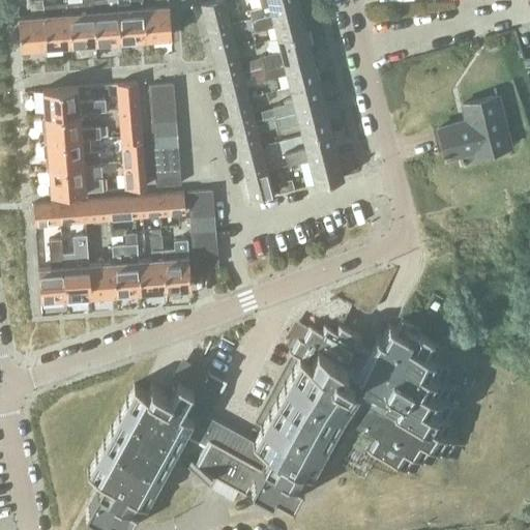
[(46,46),(41,4),(41,0),(28,0),(30,16),(17,17),(20,48),(46,46)]
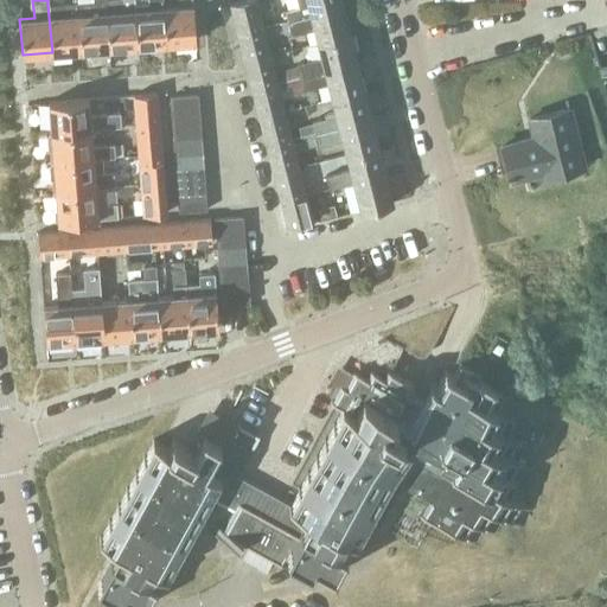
[(93,0),(93,1),(76,2),(81,50),(109,48),(106,12),(104,0),(93,0)]
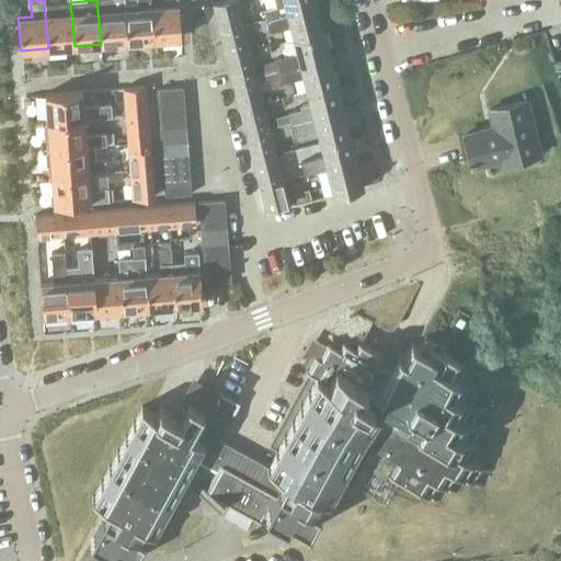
[(110,0),(111,10),(98,11),(101,44),(127,42),(124,9),(123,0),(110,0)]
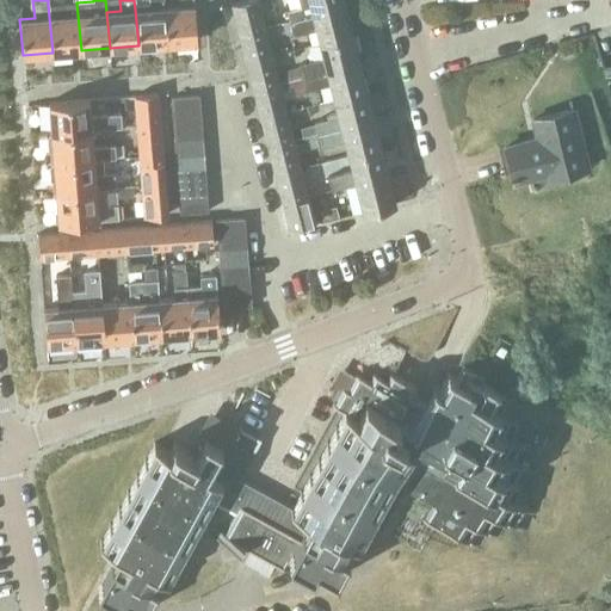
[(148,0),(149,8),(135,10),(139,45),(167,43),(164,8),(164,2),(162,0),(148,0)]
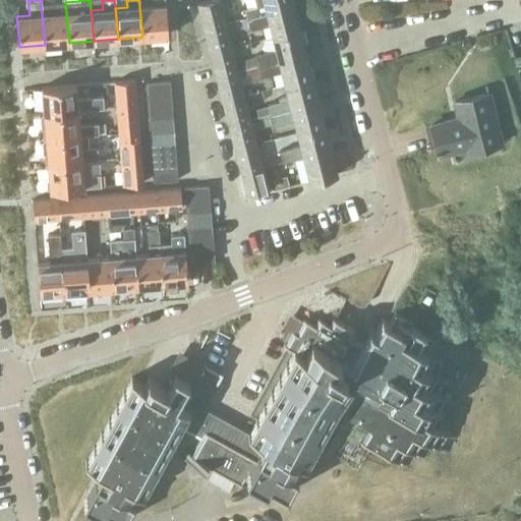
[(151,0),(152,6),(139,7),(142,37),(146,37),(146,40),(152,41),(157,39),(157,36),(167,35),(165,5),(164,0),(151,0)]
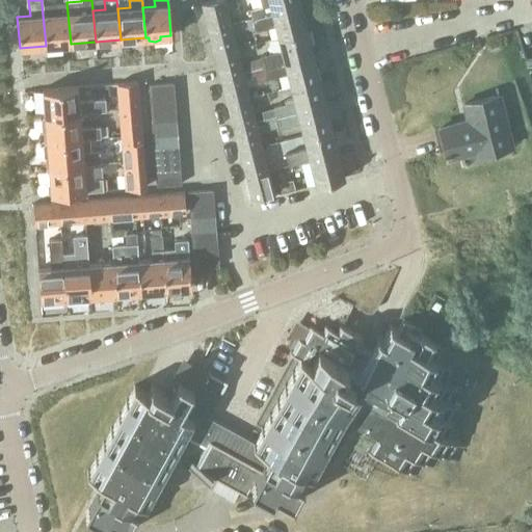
[(213,0),(202,3),(208,28),(230,23),(223,0),(213,0)]
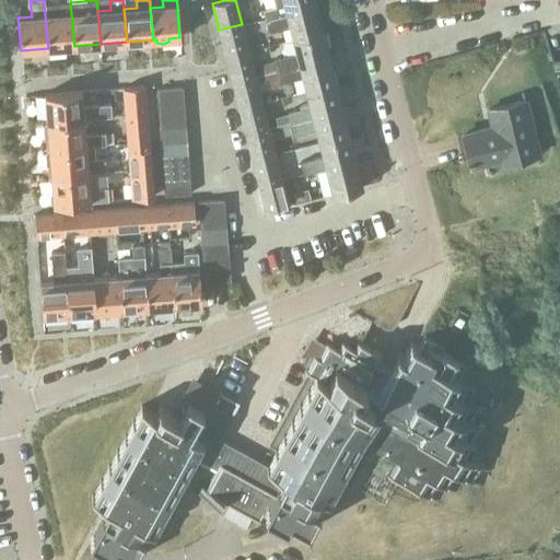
[(263,10),(265,18),(316,4),(315,0),(273,0),(276,7),(263,10)]
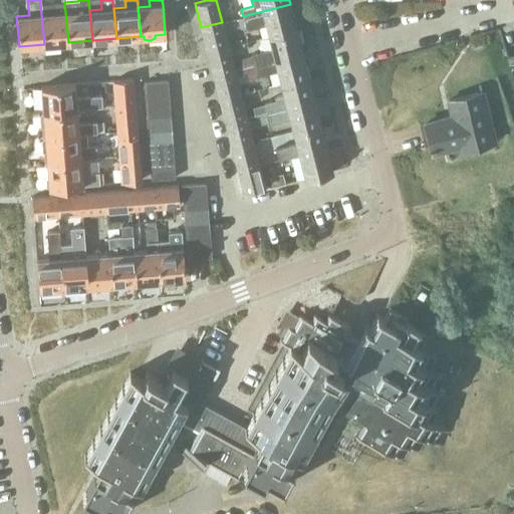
[(64,2),(40,4),(44,44),(68,42),(64,2)]
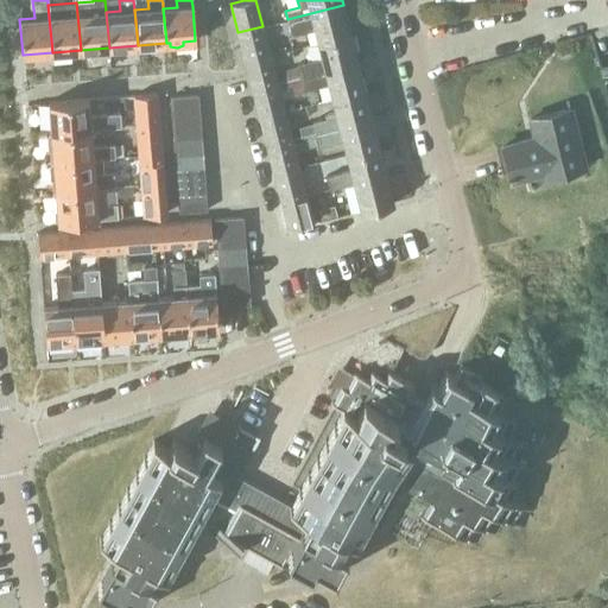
[(315,29),(318,42),(350,33),(343,5),(287,19),(292,35),(315,29)]
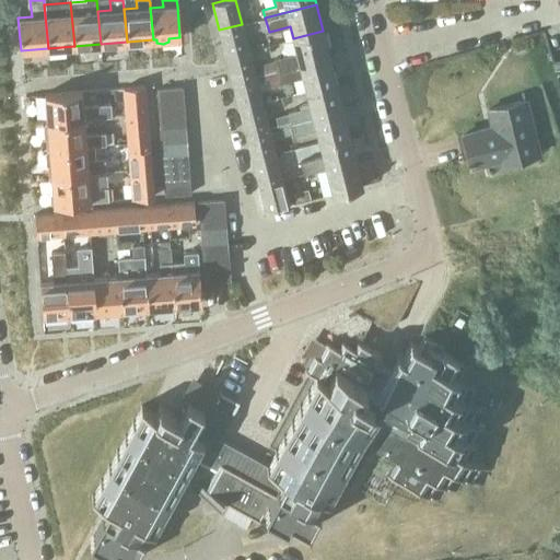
[(219,30),(225,55),(248,48),(242,24),(219,30)]
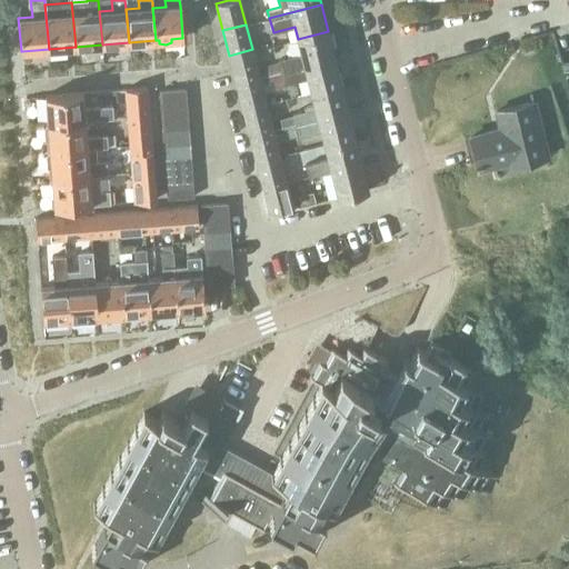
[(278,60),(281,71),(335,57),(328,31),(298,39),(301,53),(278,60)]
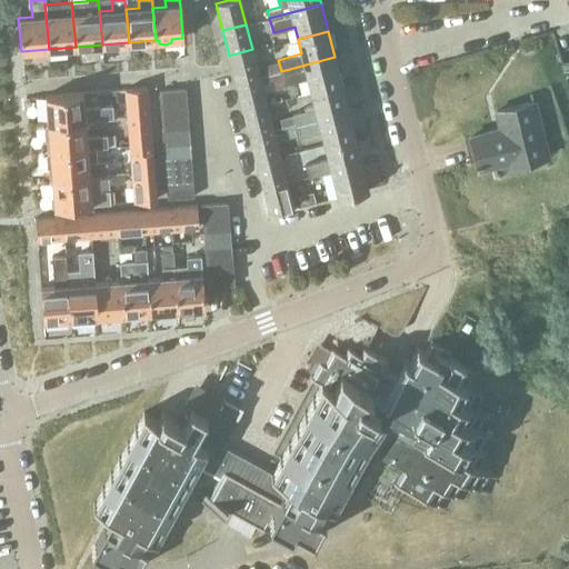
[(231,59),(237,82),(260,77),(255,53),(252,49),(229,56),(231,59)]
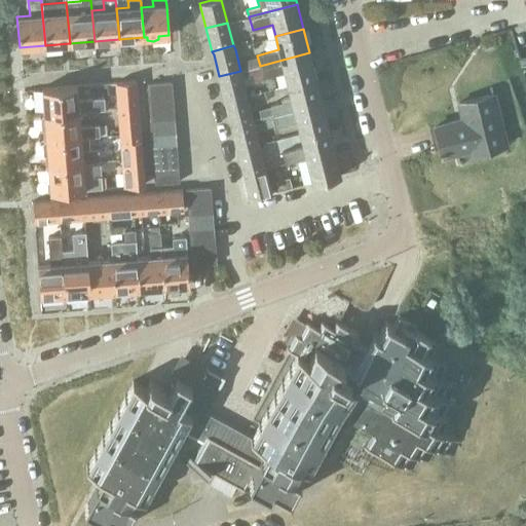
[(285,72),(288,84),(315,77),(309,52),(260,66),(263,77),(285,72)]
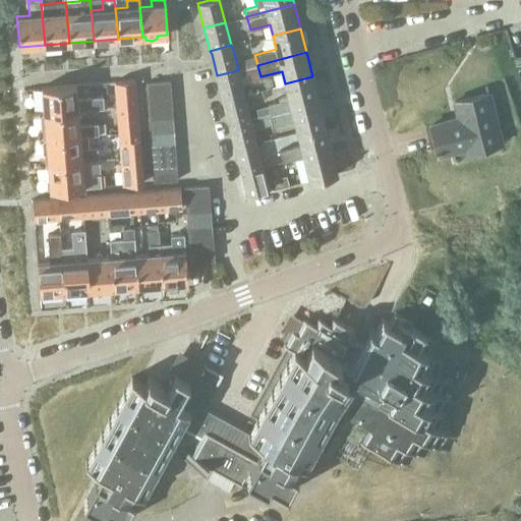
[(244,68),(257,65),(255,57),(242,60),(244,68)]
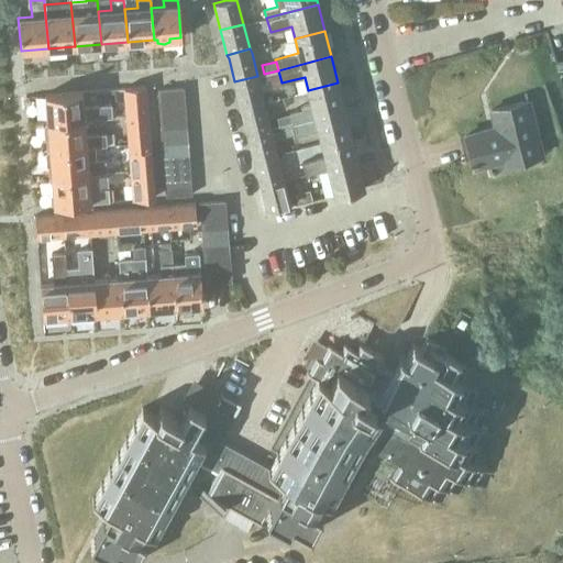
[(278,70),(257,76),(258,81),(269,78),(272,90),(283,87),(282,83),(278,70)]
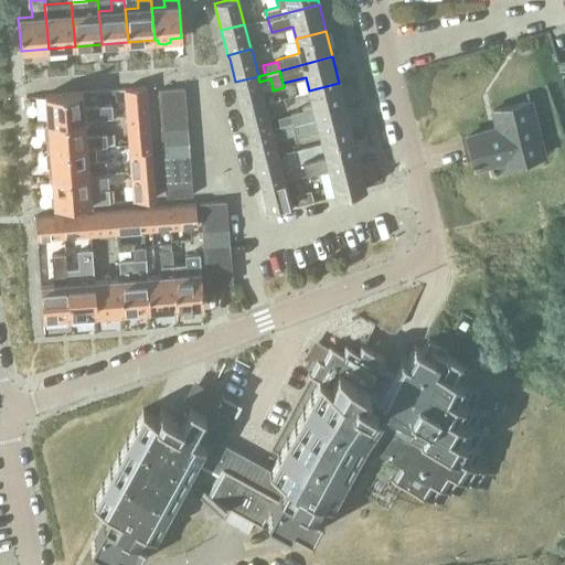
[(235,82),(241,107),(264,102),(259,82),(258,76),(235,82)]
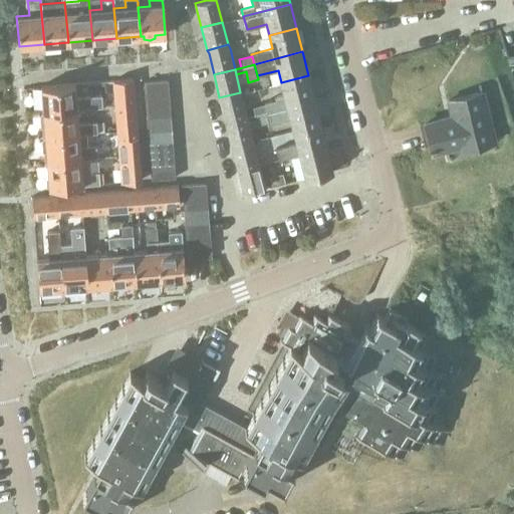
[(254,114),(258,113),(315,98),(308,75),(281,82),(284,94),(275,96),(276,99),(264,102),(265,104),(253,107),(254,114)]
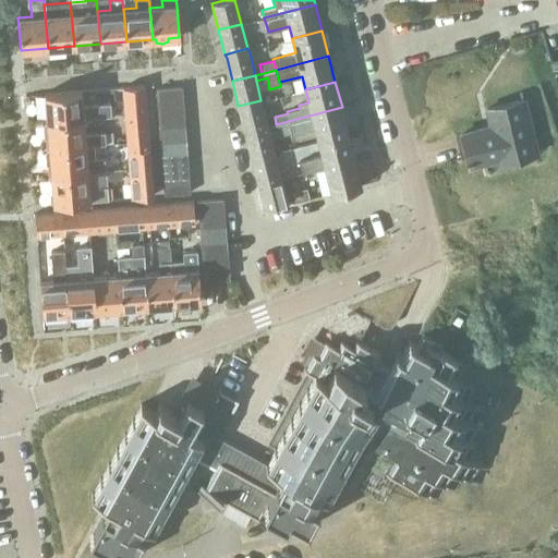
[(122,88),(123,112),(147,110),(145,86),(122,88)]
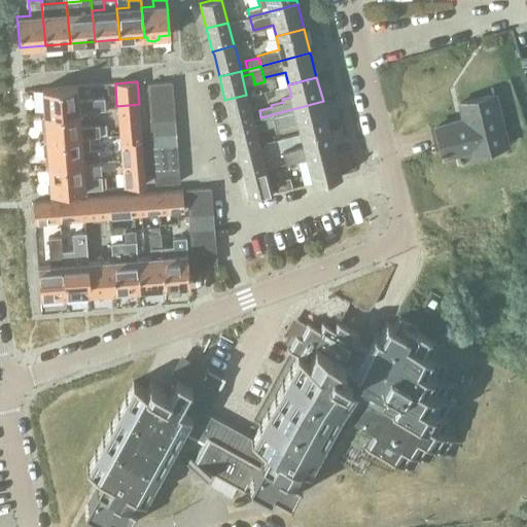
[(147,84),(148,98),(172,96),(171,82),(147,84)]
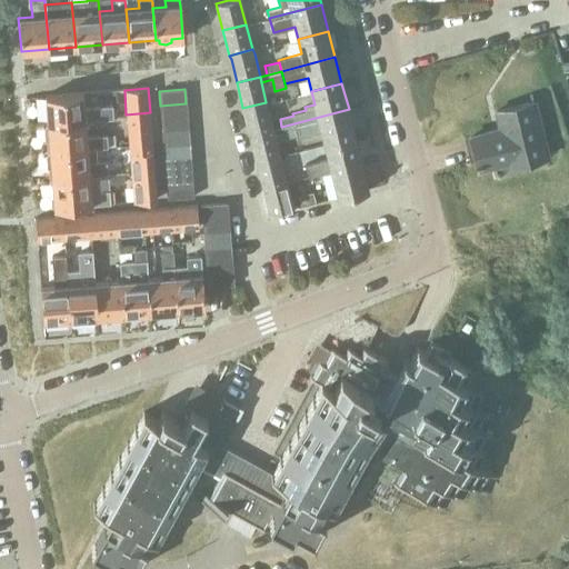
[(46,97),(48,125),(85,122),(113,119),(112,106),(83,108),(82,93),(46,97)]
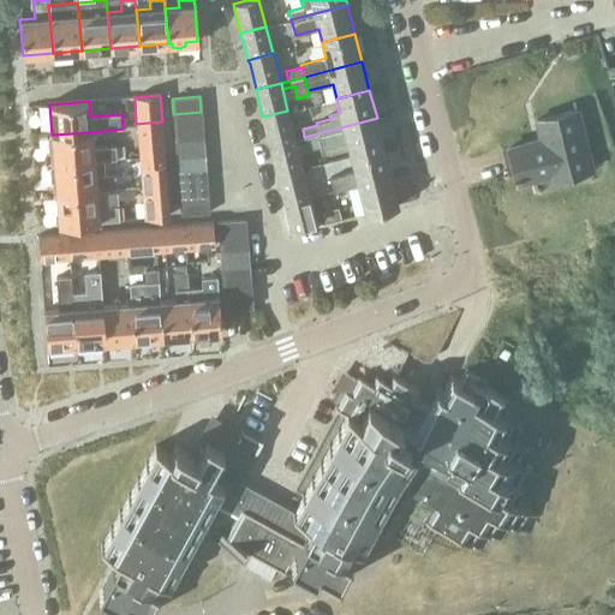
[(509,147),(518,183),(549,174),(550,179),(591,169),(577,109),(536,119),(541,139),(509,147)]
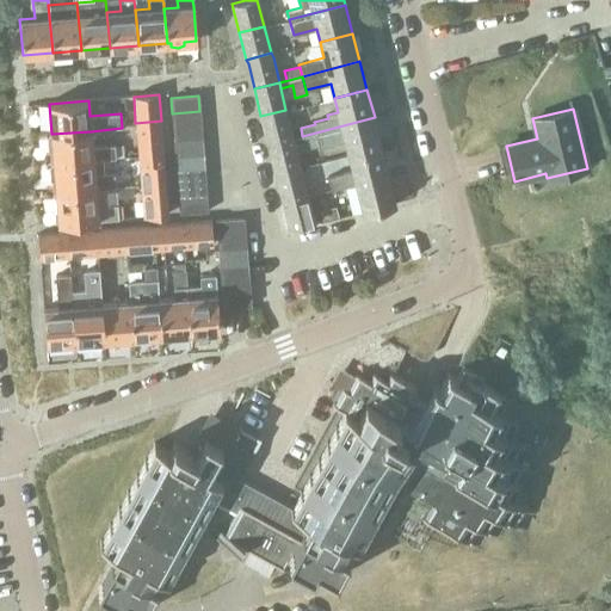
[(263,121),(269,144),(292,139),(285,110),(260,116),(263,121)]
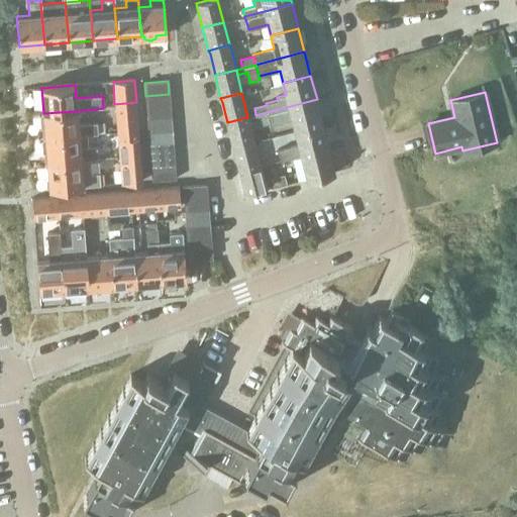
[(145,96),(146,107),(170,105),(169,94),(145,96)]
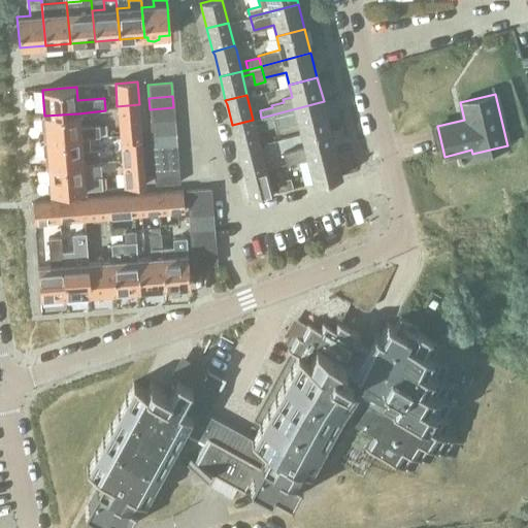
[(298,121),(301,133),(330,126),(324,101),(265,117),(268,129),(298,121)]
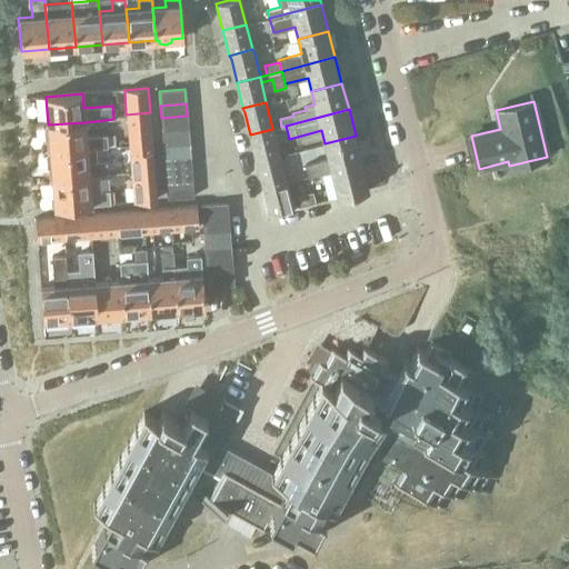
[(128,139),(129,146),(152,145),(151,137),(150,112),(126,115),(128,139)]
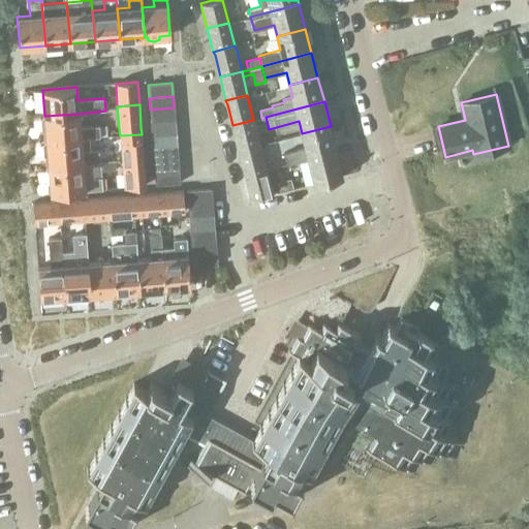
[(150,110),(151,122),(175,121),(174,107),(150,110)]
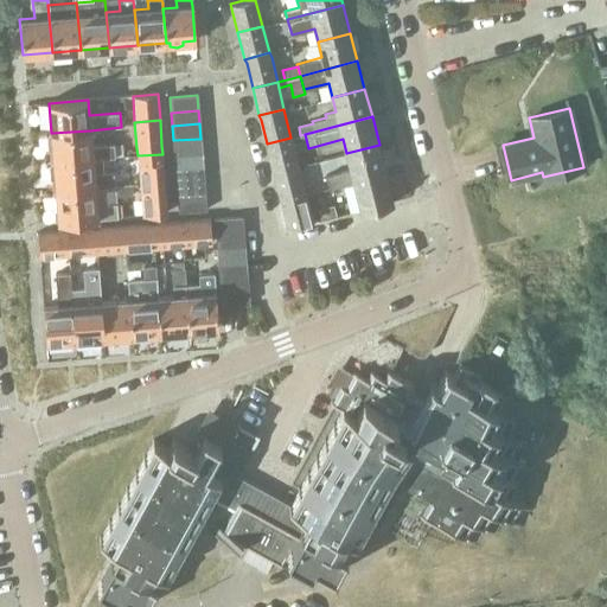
[(53,163),(101,159),(123,157),(122,144),(93,146),(90,131),(51,133),(53,163)]
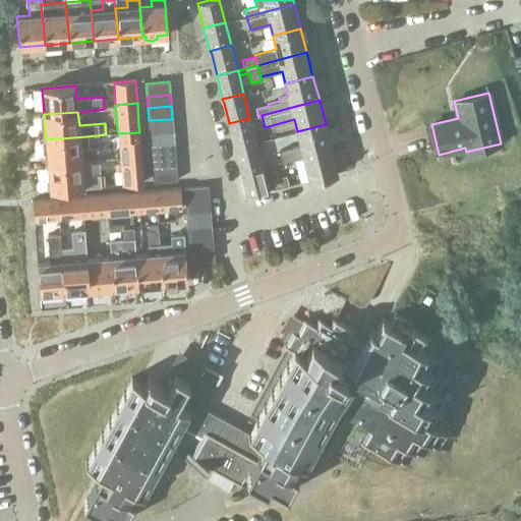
[(229,123),(234,147),(255,141),(249,118),(229,123)]
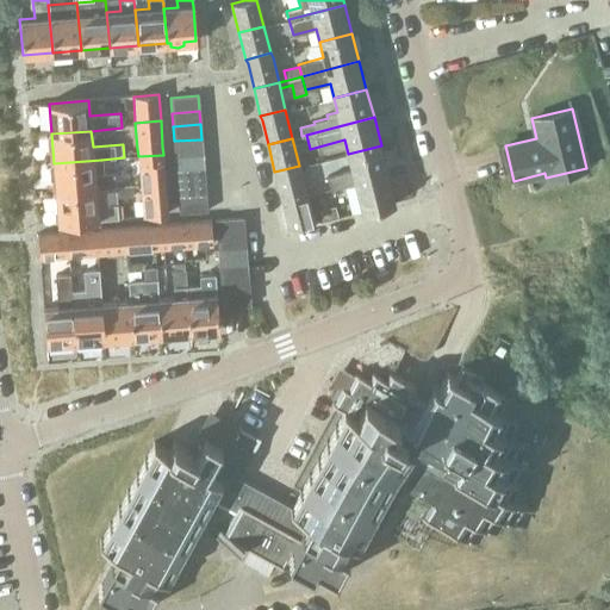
[(174,141),(175,156),(203,154),(201,139),(174,141)]
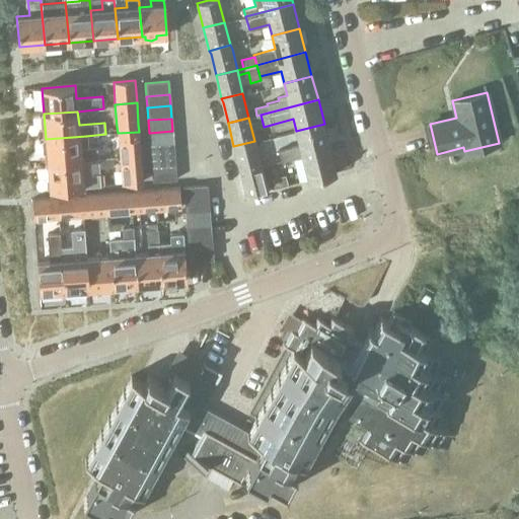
[(281,160),(302,155),(330,148),(324,124),(296,131),(300,145),(279,151),(281,160)]
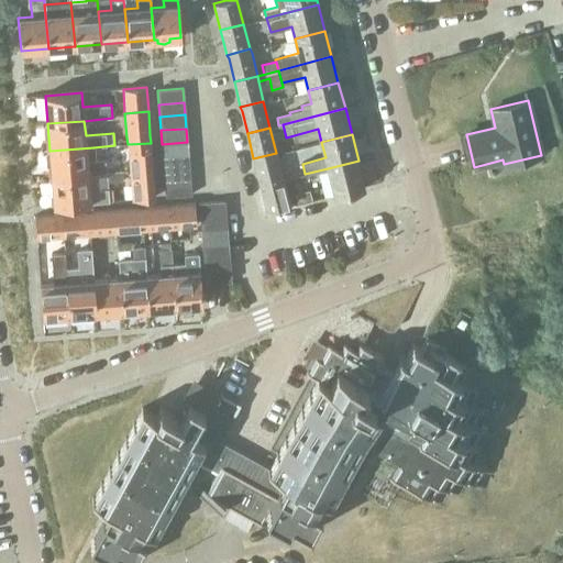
[(162,144),(163,156),(188,155),(187,142),(162,144)]
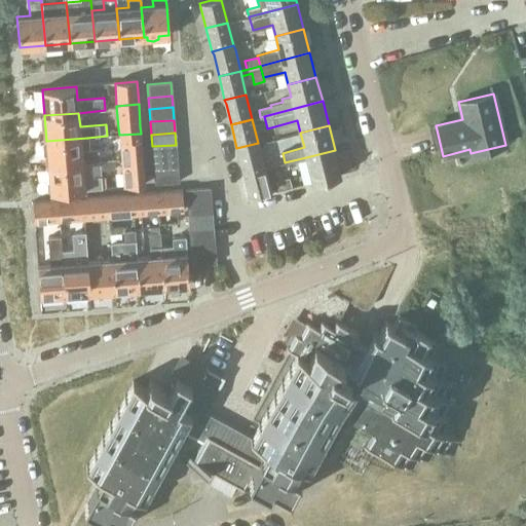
[(120,142),(122,163),(143,162),(141,141),(141,134),(119,135),(120,142)]
